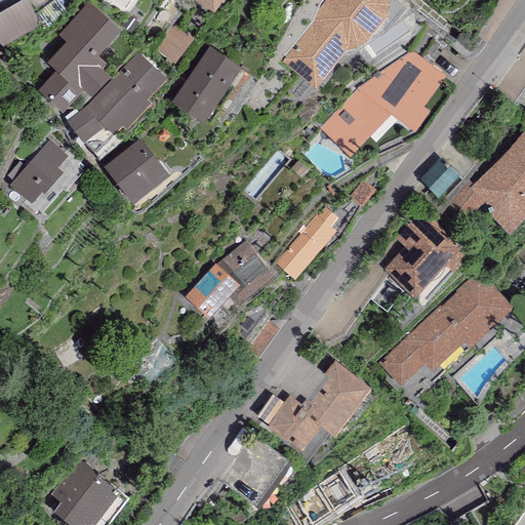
[(27,0),(21,0),(0,11),(0,43),(3,46),(38,25),(34,17),(33,9),(27,0)]
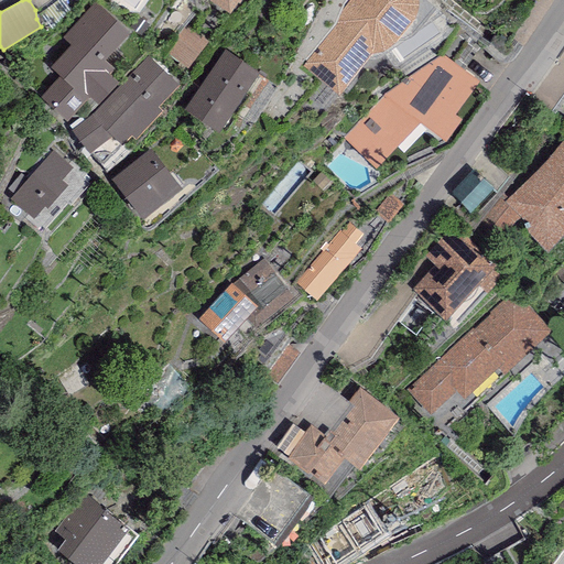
[(209,0),(229,13),(239,0),(209,0)]
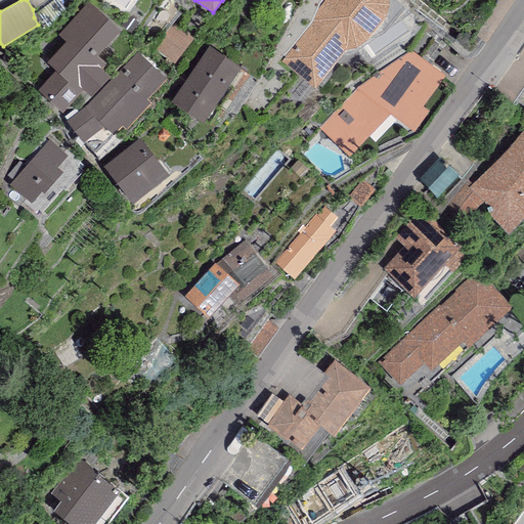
[(313,24),(281,61),(313,87),(346,48),(349,48),(353,48),(357,46),(364,41),(379,25),(386,16),(388,6),(388,0),(324,0),(319,7),(313,24)]
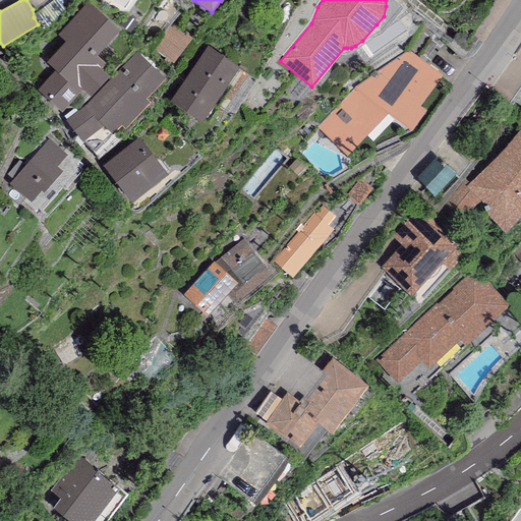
[(118,30),(87,2),(58,35),(65,41),(47,62),(55,69),(38,90),(64,113),(83,91),(92,99),(111,77),(100,68),(105,62),(97,55),(118,30)]
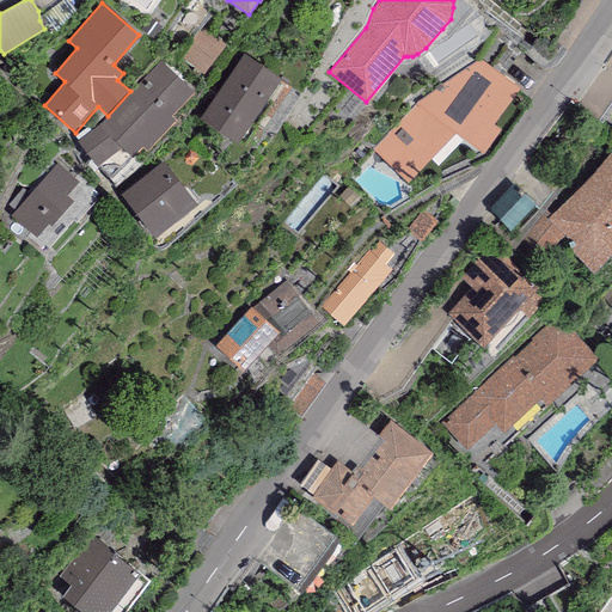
[(207,77),(228,48),(206,31),(184,60),(207,77)]
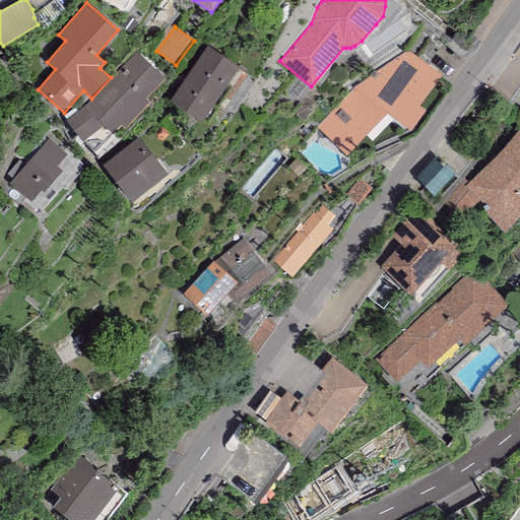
[(240,67),(207,46),(170,101),(202,123),(240,67)]
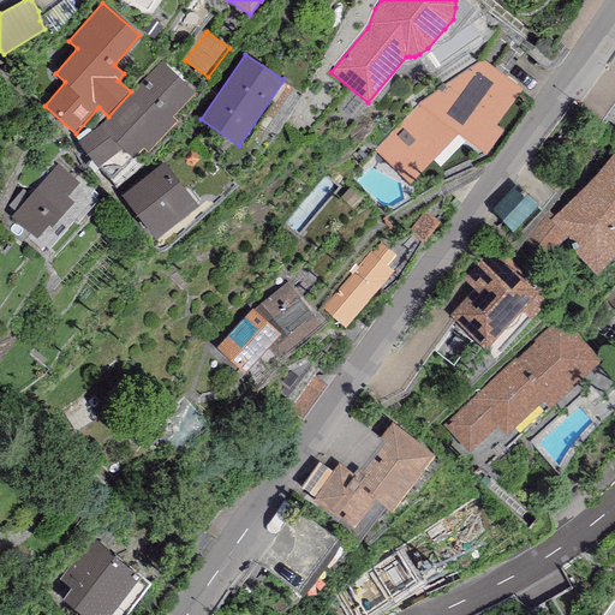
[(523,88),(482,59),(418,103),(374,149),(410,184),(458,135),(478,149),(483,142),(488,145),(500,131),(494,127),(523,88)]
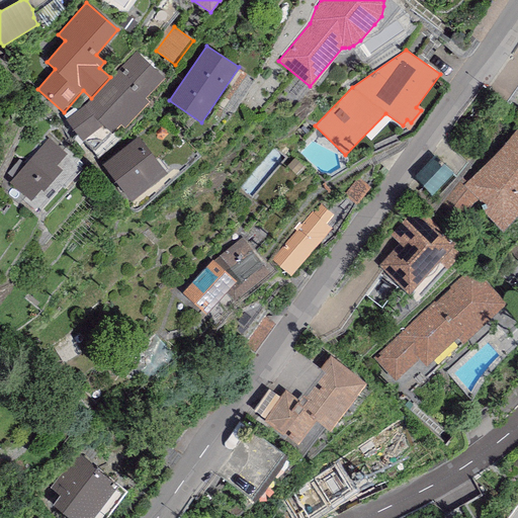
[(164,78),(136,52),(110,77),(91,98),(84,105),(66,118),(82,143),(102,125),(111,134),(120,125),(123,128),(149,102),(145,99),(164,78)]
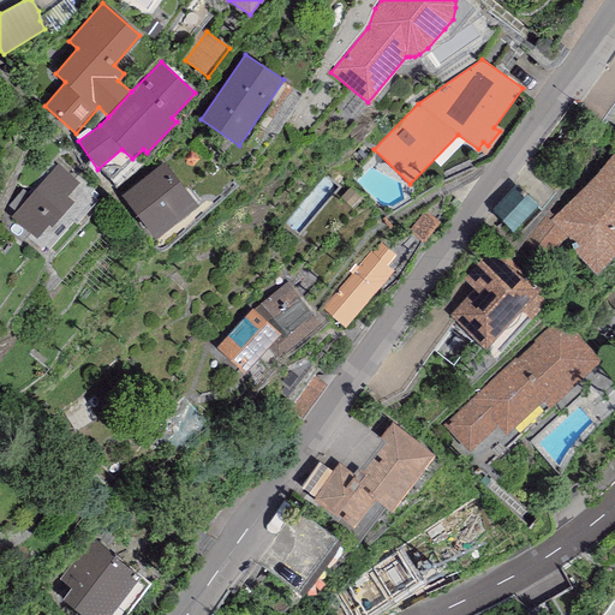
[(614,153),(593,178),(527,243),(544,260),(568,239),(578,256),(585,266),(597,275),(614,255),(614,153)]
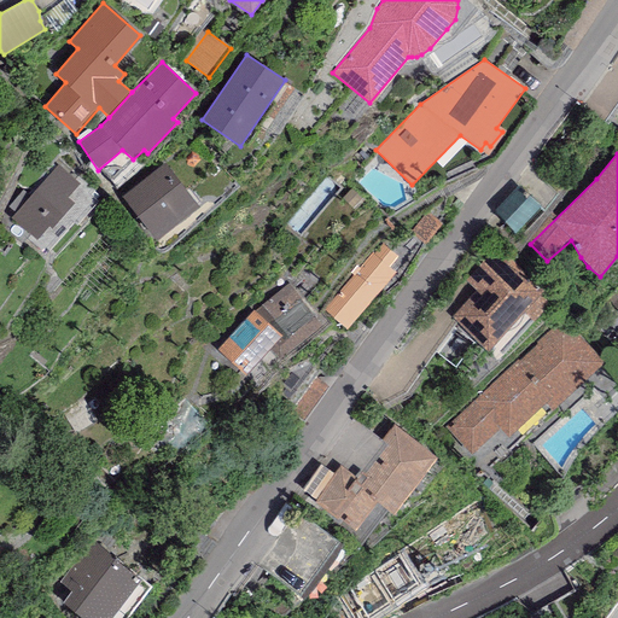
[(199,207),(164,163),(121,198),(156,242),(199,207)]
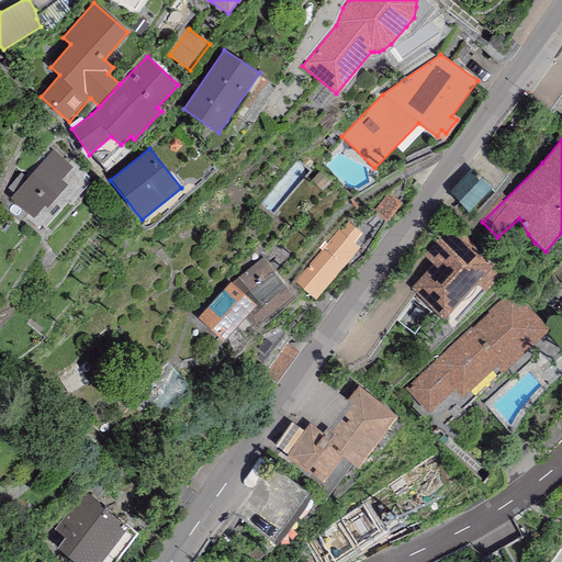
[(53,150),(9,199),(32,218),(44,206),(46,208),(67,184),(60,179),(71,167),(53,150)]
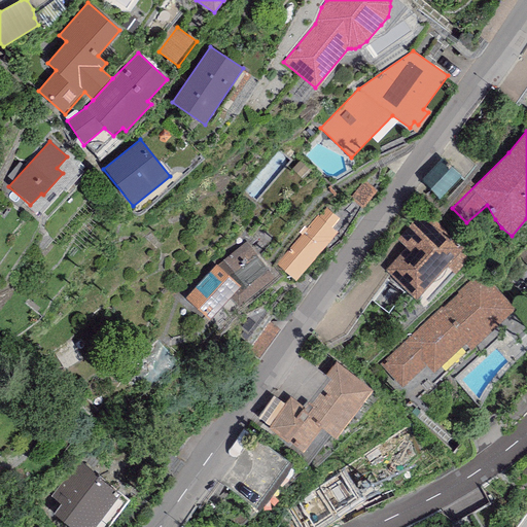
[(460,175),(442,157),(420,180),(438,198),(460,175)]
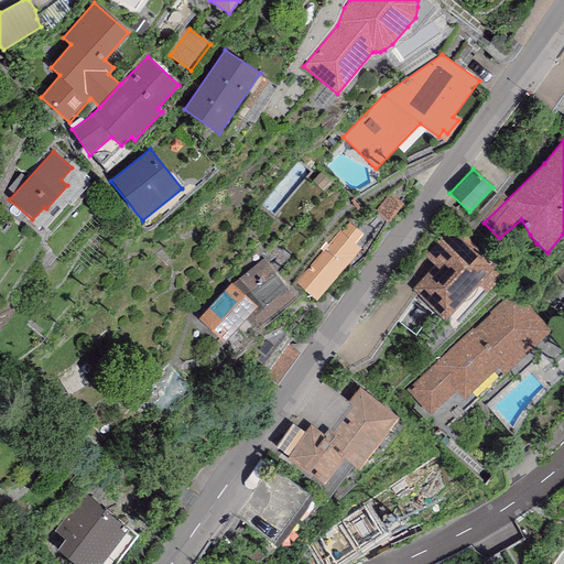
[(497,267),(456,226),(425,256),(434,264),(411,288),(443,320),(479,284),(494,270),(497,267)]
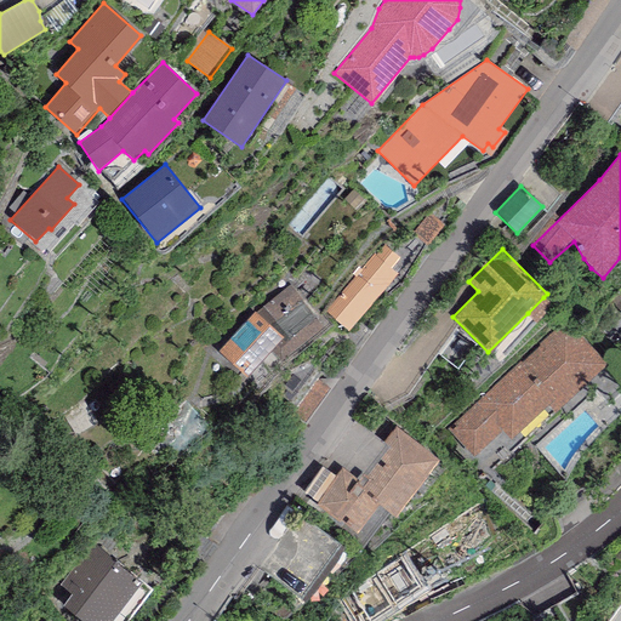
[(375,255),(325,311),(347,331),(397,275),(375,255)]
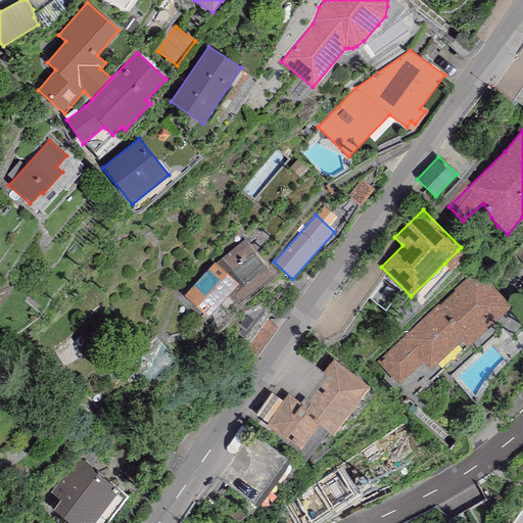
[(215,263),(183,296),(208,318),(227,296),(231,299),(238,299),(244,298),(272,276),(244,239),(215,263)]
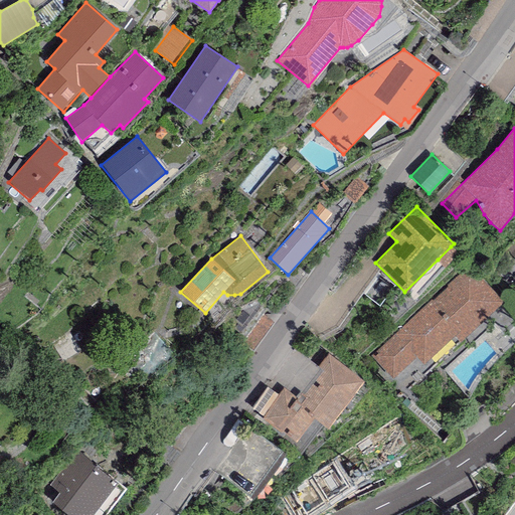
[(458,253),(451,246),(438,260),(445,267),(458,253)]
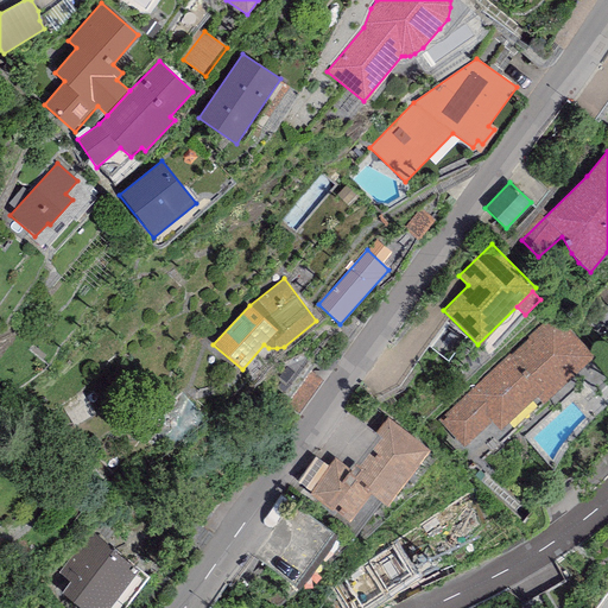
[(607,292),(596,305),(607,316),(607,292)]
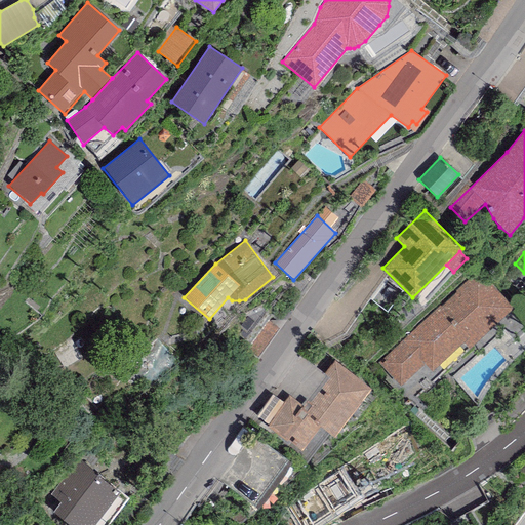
[(513,309),(480,272),(378,363),(400,387),(425,365),(432,372),(462,345),(469,351),(505,319),(503,317),(513,309)]
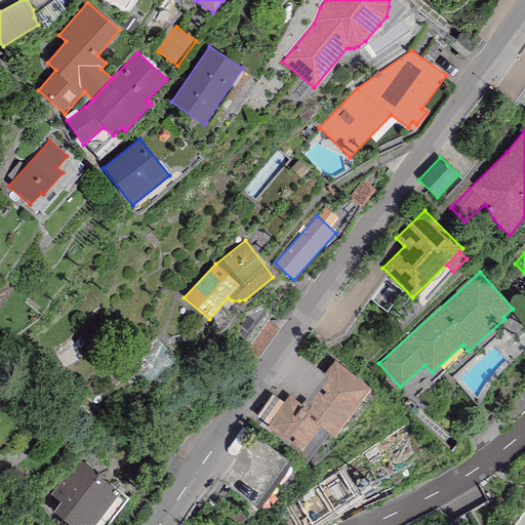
[(370,389),(335,360),(325,374),(329,378),(310,403),(307,400),(301,407),(288,396),(284,403),(269,427),(301,452),(321,427),(334,436),(370,389)]
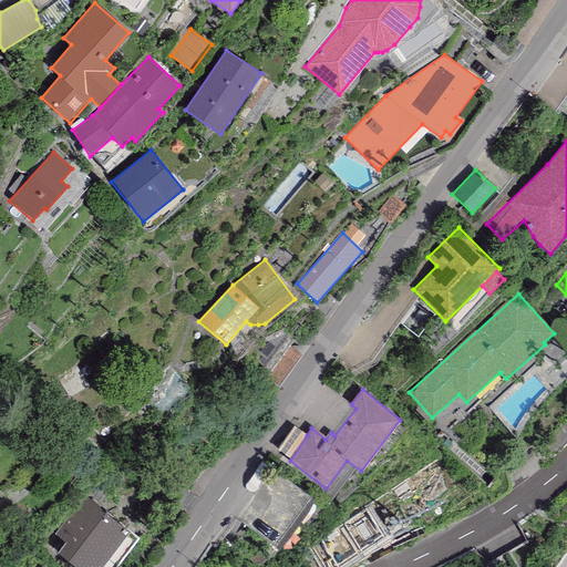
[(276,451),(290,461),(307,435),(294,426),(276,451)]
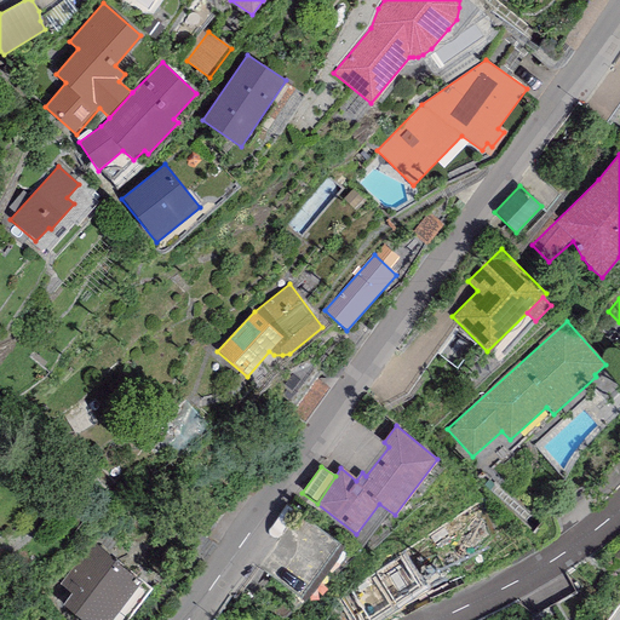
[(126,619),(151,589),(92,543),(59,584),(70,593),(62,604),(81,619),(126,619)]
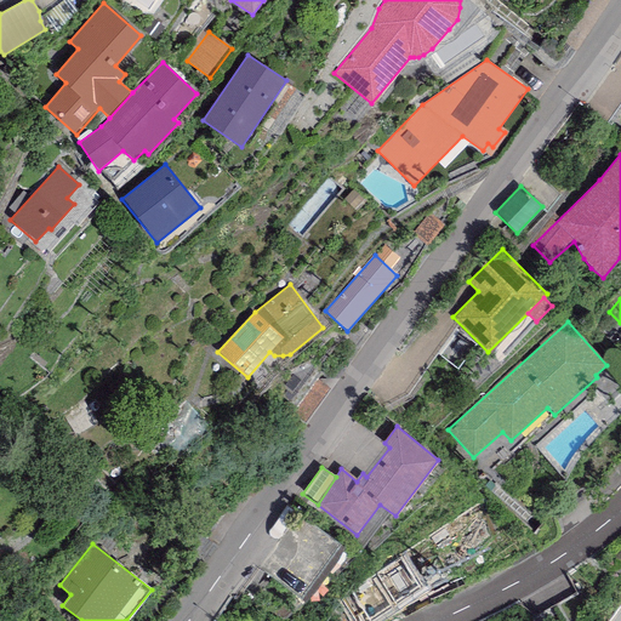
[(438,588),(415,547),(414,546),(336,591),(353,620),(358,620),(409,592),(415,603),(438,588)]
